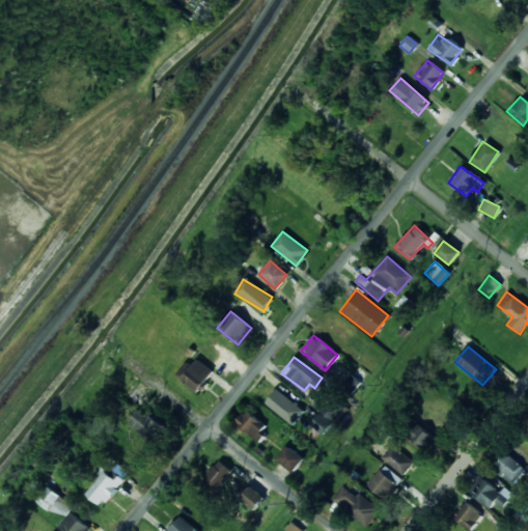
[(174,375),(197,392),(213,371),(196,359),(190,366),(185,362),(174,375)]
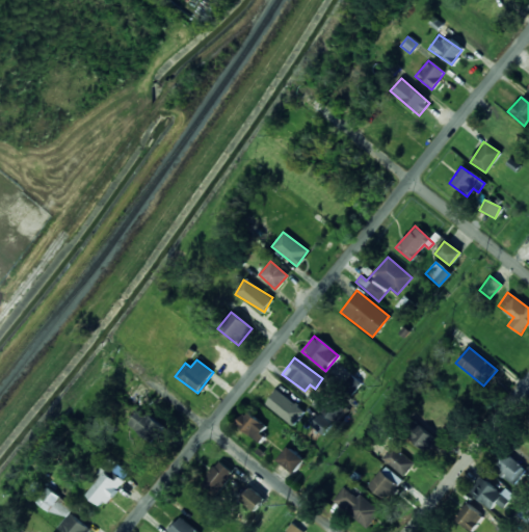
[(265,404),(292,426),(303,411),(276,390),(265,404)]
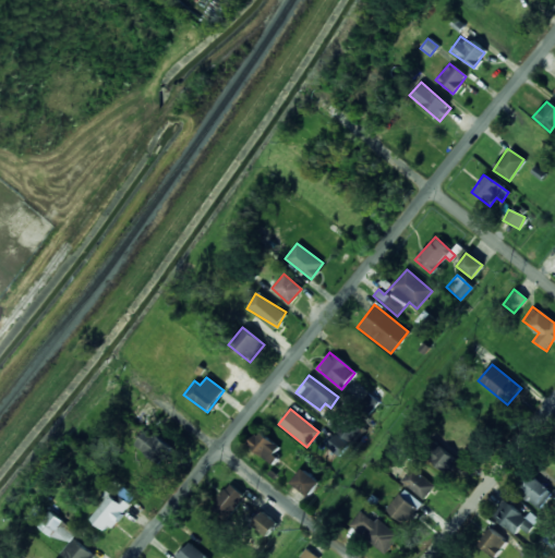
[(348,444),(358,433),(336,412),(325,423),(348,444)]
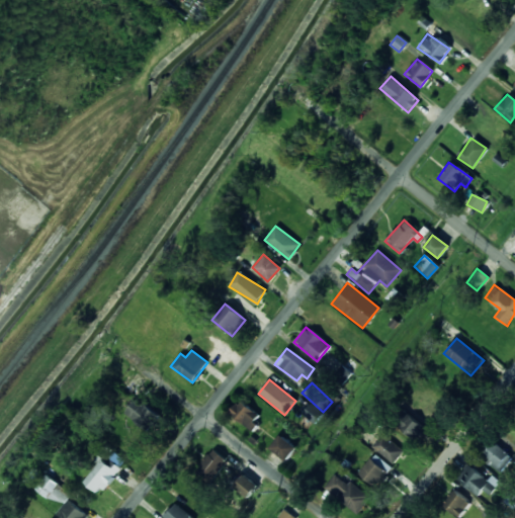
[(123,416),(149,431),(159,414),(134,399),(123,416)]
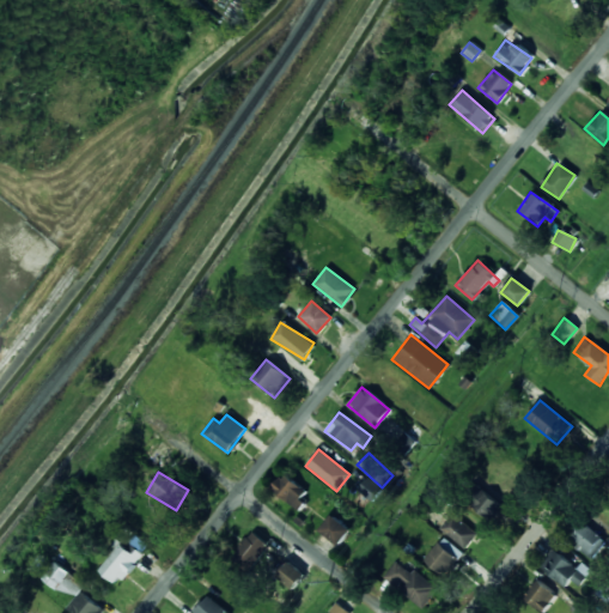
[(308,493),(282,473),(270,489),(296,509),(308,493)]
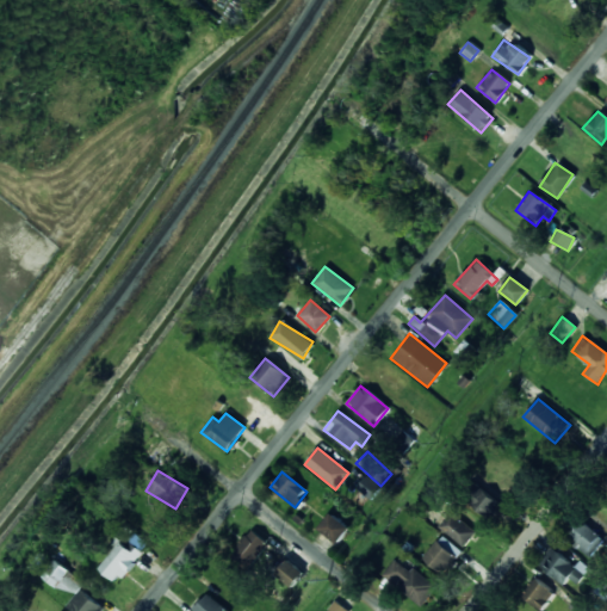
[(379,487),(366,476),(355,491),(369,500),(379,487)]
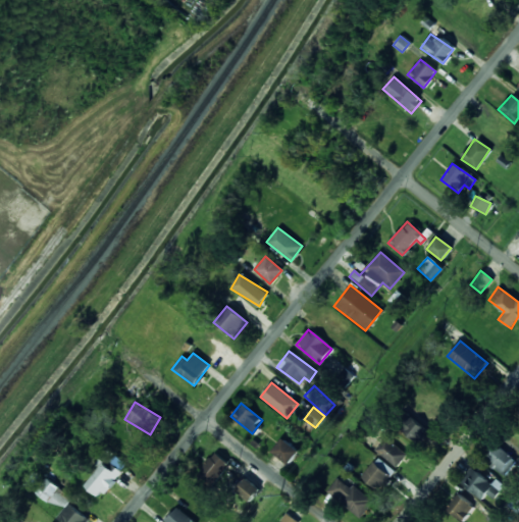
[(424,430),(407,414),(397,425),(414,441),(424,430)]
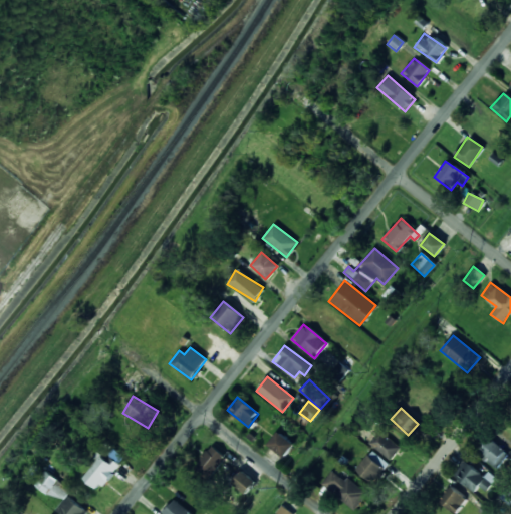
[(367,445),(391,460),(399,446),(376,431),(367,445)]
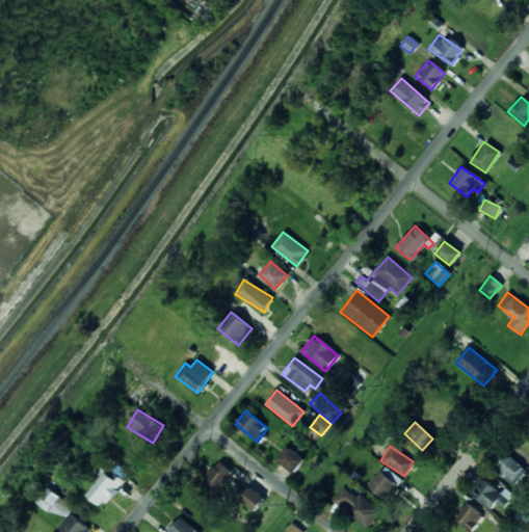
[(293,474),(305,460),(288,447),(278,460),(293,474)]
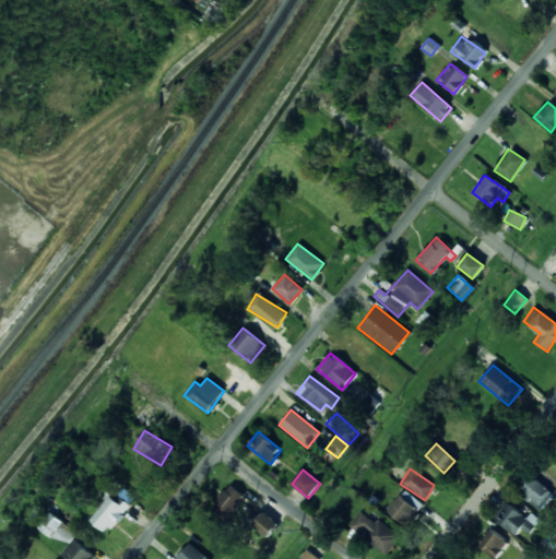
[(539,510),(552,492),(525,472),(511,489),(539,510)]
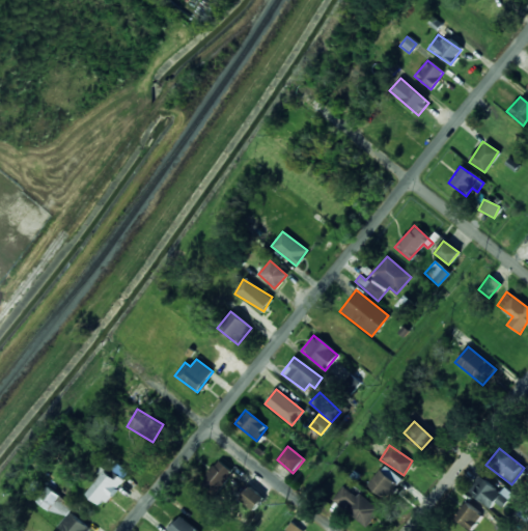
[(232,473),(219,460),(198,483),(212,496),(232,473)]
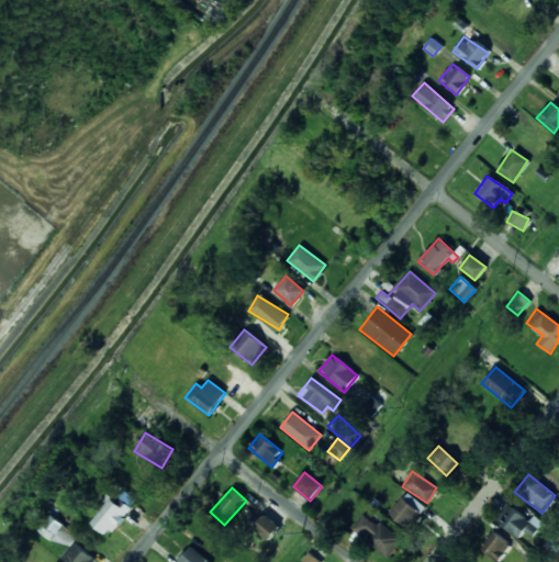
[(105,529),(101,536),(88,525),(98,512),(93,508),(103,495),(122,509),(124,507),(126,509),(109,532),(105,529)]
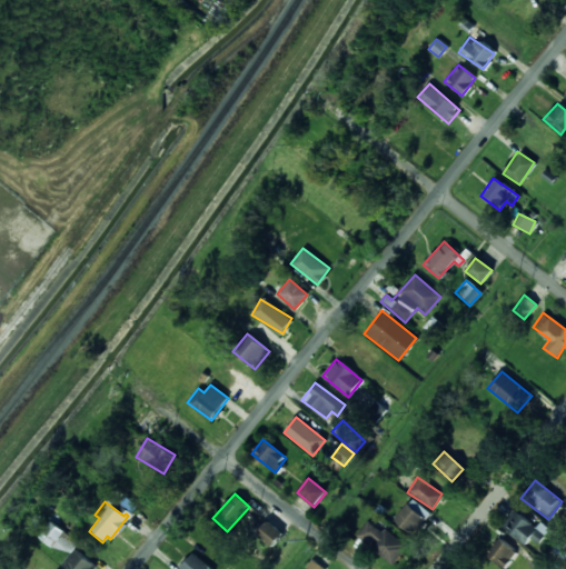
[(406,502),(393,520),(411,535),(429,512),(415,501),(410,506),(406,502)]
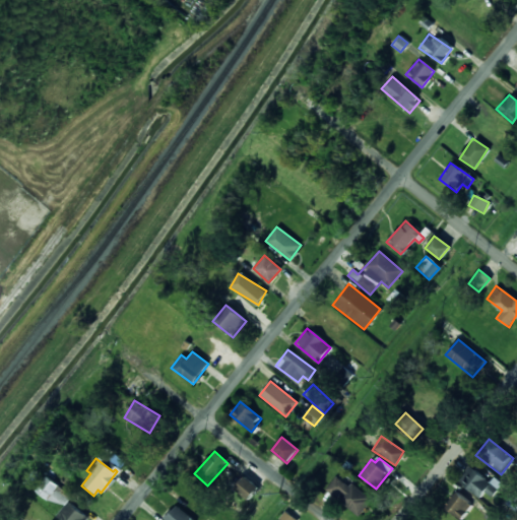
[(483,492),(490,497),(501,484),(493,477),(488,482),(469,465),(456,478),(477,499),(483,492)]
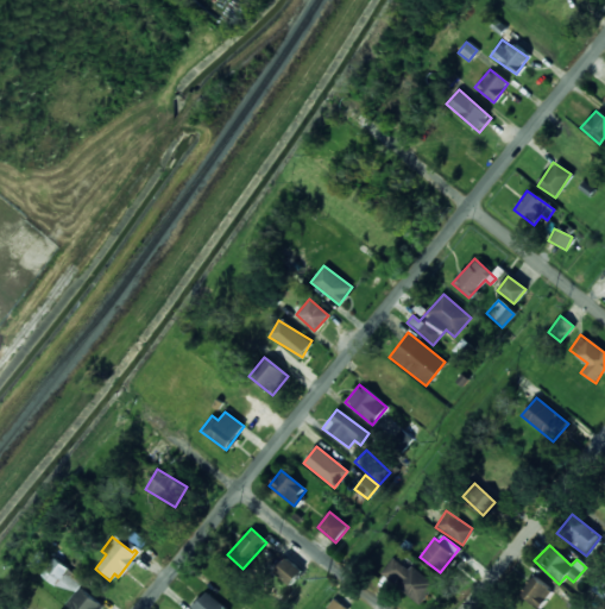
[(42,571),(69,597),(82,583),(54,557),(42,571)]
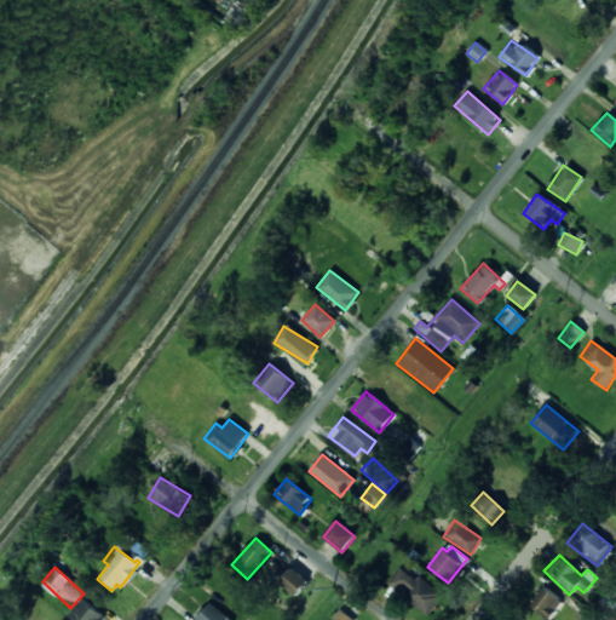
[(294,596),(308,583),(291,568),(278,583),(294,596)]
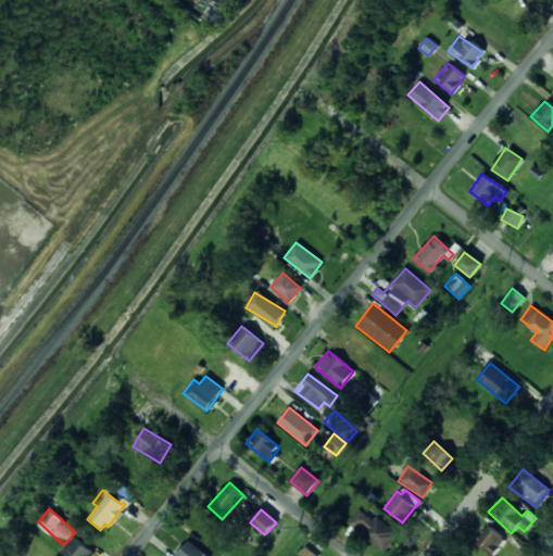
[(347,523),(382,552),(398,534),(375,516),(372,519),(359,509),(347,523)]
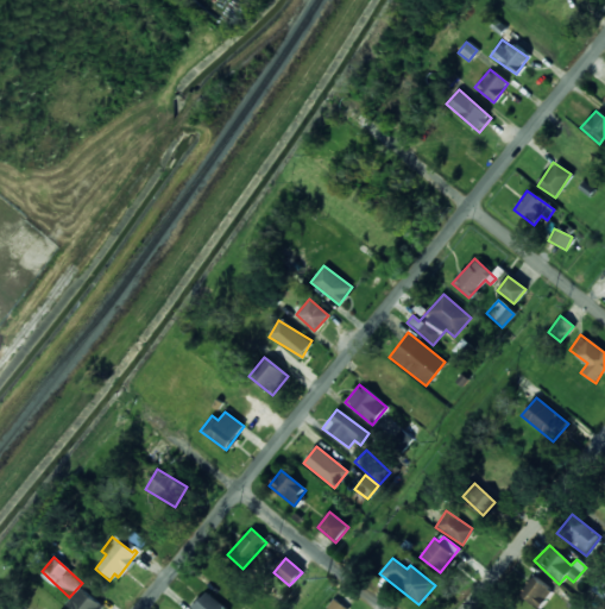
[(537,608),(552,592),(533,576),(518,592),(537,608)]
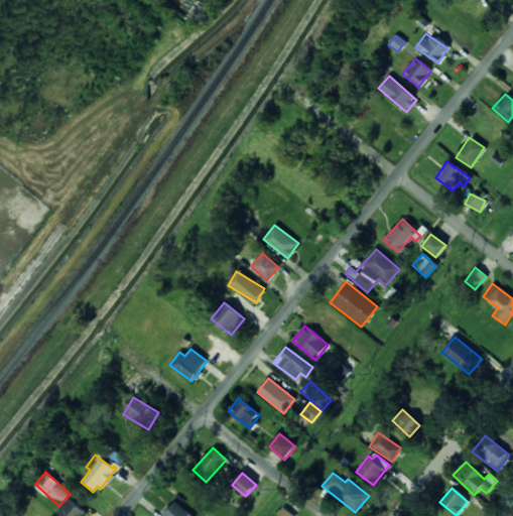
[(84,515),(56,515),(53,513),(65,498),(86,514),(84,515)]
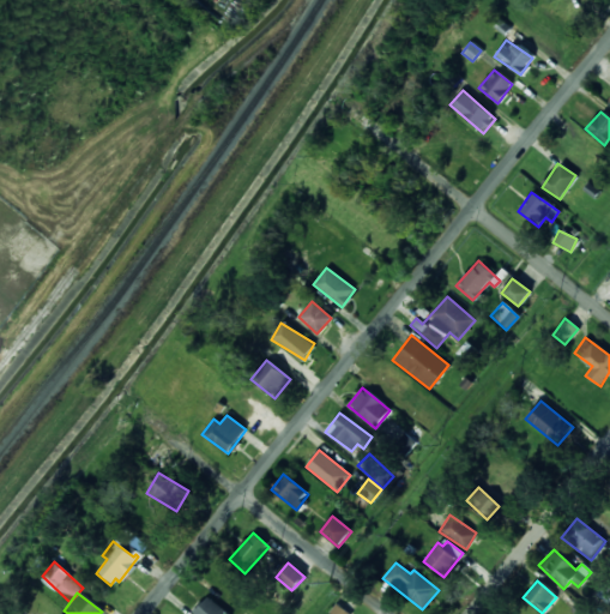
[(193,613),(206,599),(225,613),(193,613)]
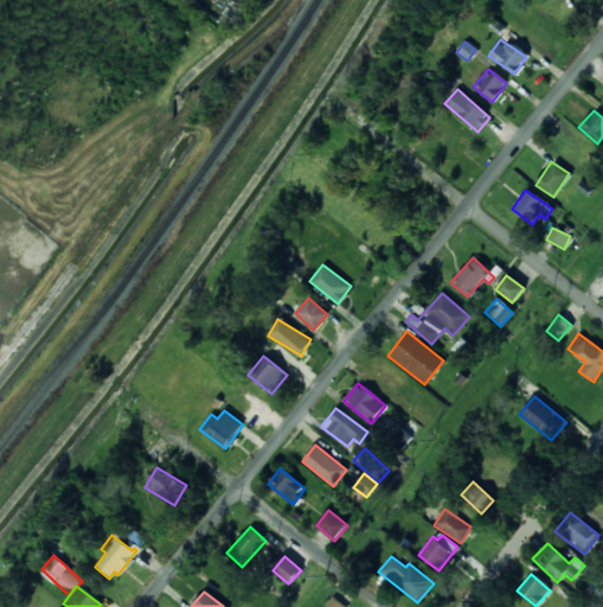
[(322,606),(345,606),(332,596),(322,606)]
